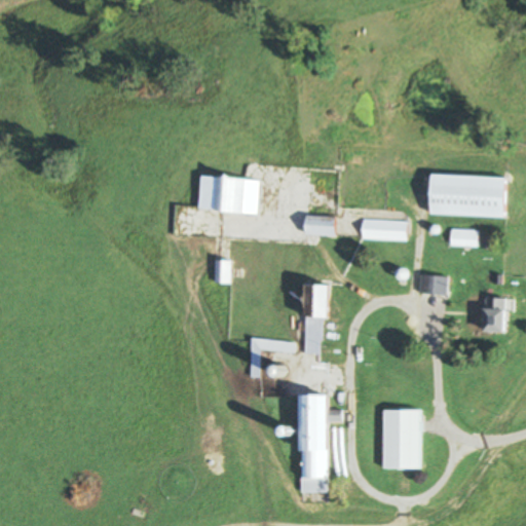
[(260,181),(202,177),(200,211),(258,215),(260,181)]
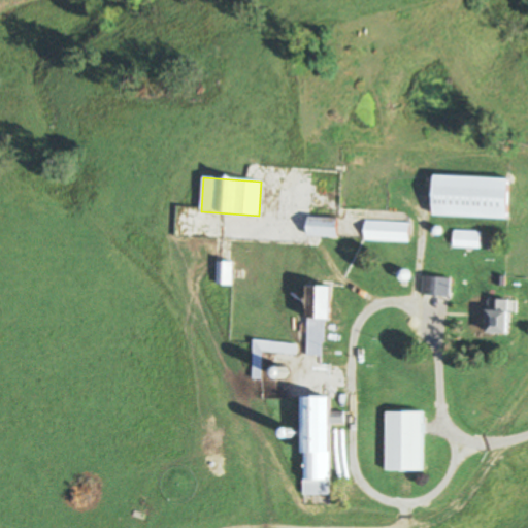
[(434,217),(509,219),(510,179),(435,177),(434,217)]
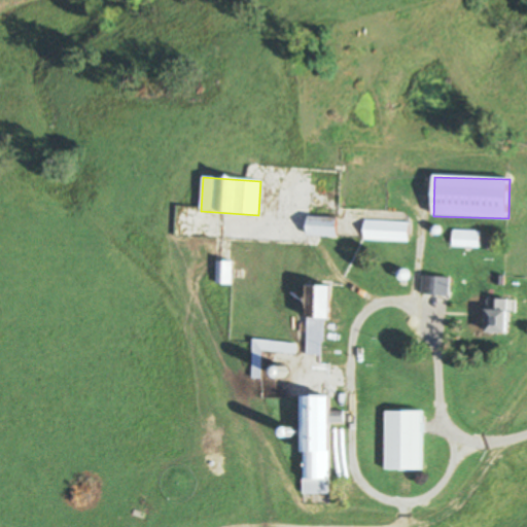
[(308,237),(337,237),(337,217),(308,217),(308,237)]
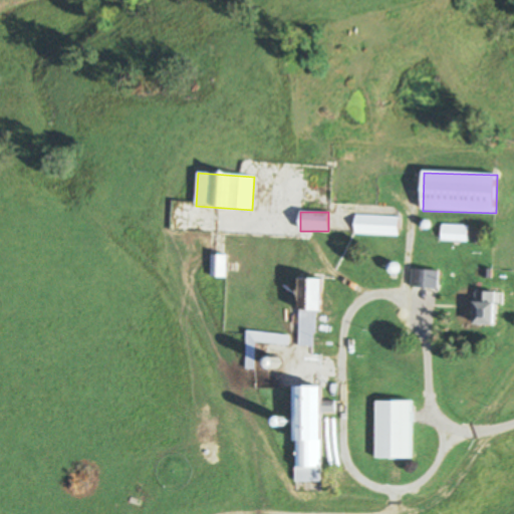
[(398,237),(399,217),(355,215),(354,235),(398,237)]
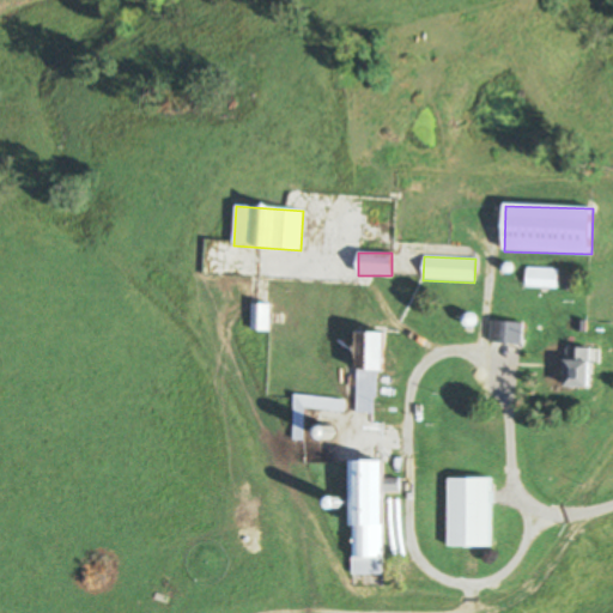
[(527,289),(559,289),(559,268),(527,268),(527,289)]
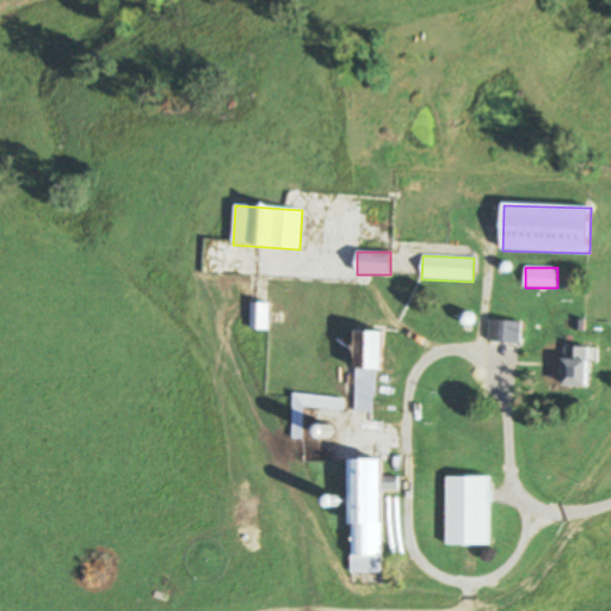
[(251,331),(269,331),(269,303),(251,303),(251,331)]
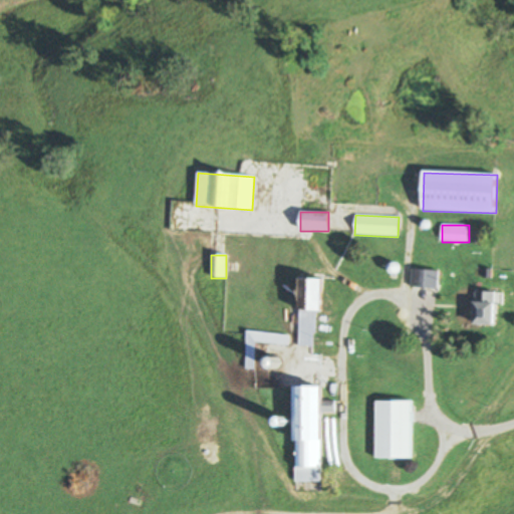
[(411,287),(439,288),(439,271),(412,269),(411,287)]
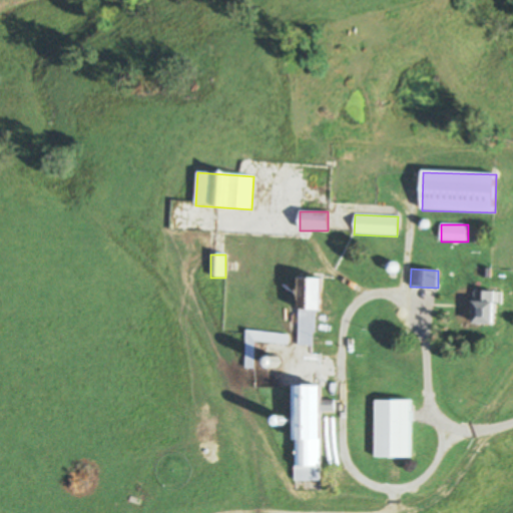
[(298,347),(315,347),(317,311),(323,311),(324,279),(301,278),(298,347)]
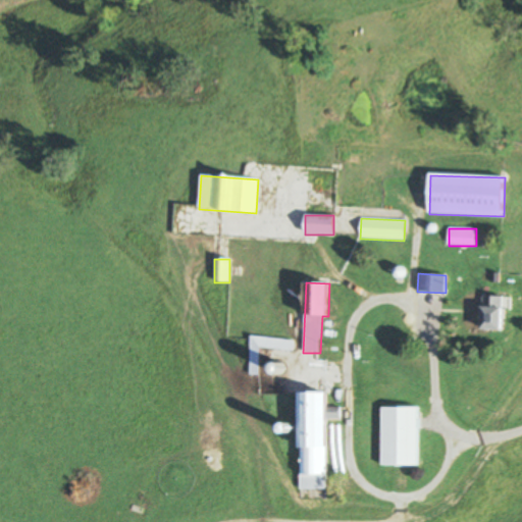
[(504,296),(481,296),(481,329),(504,329),(504,296)]
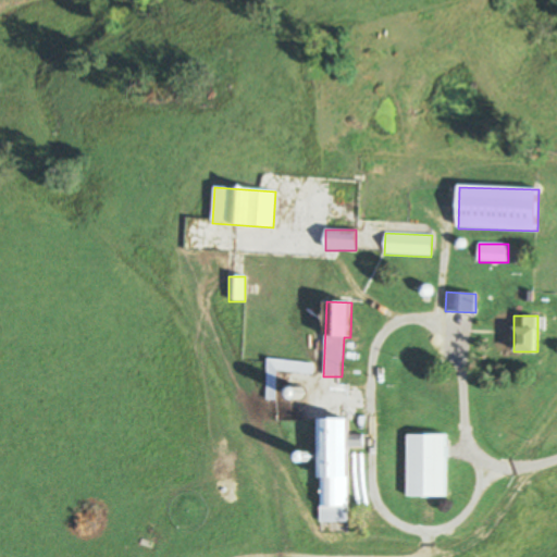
[(277,371),(300,371),(301,363),(269,362),(268,393),(276,393),(277,371)]
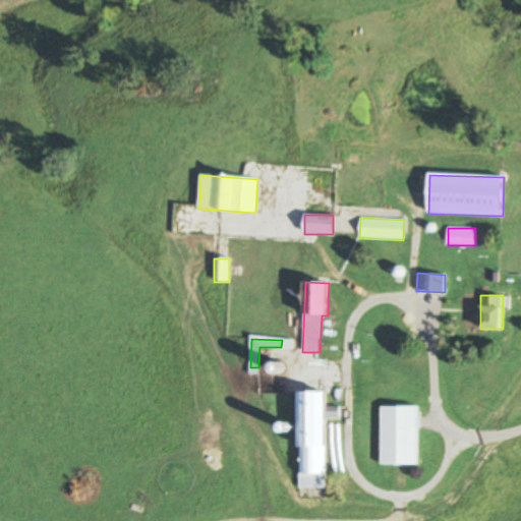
[(299,391),(299,489),(327,489),(327,391),(299,391)]
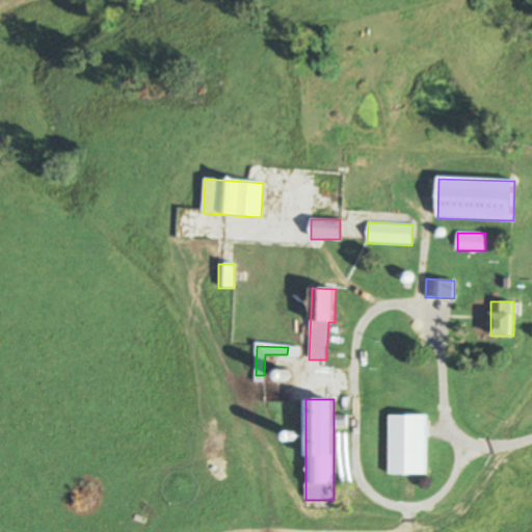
[(426,416),(390,416),(390,475),(426,475),(426,416)]
